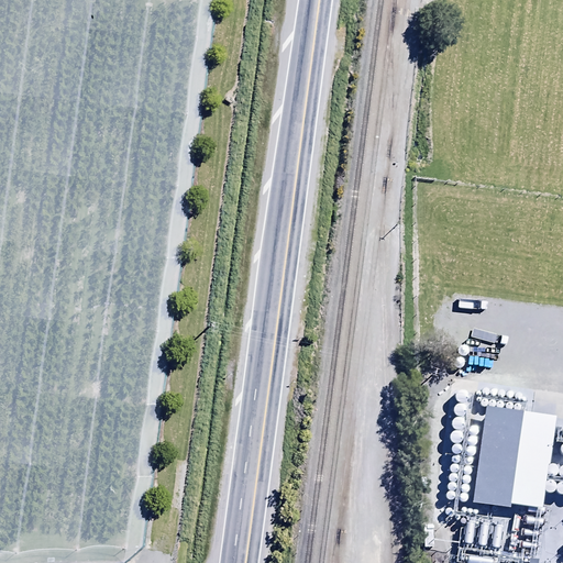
[(464,355),(466,355),(467,354),(468,353),(470,351),(470,349),(470,348),(468,345),(466,344),(464,344),(463,344),(461,344),(460,345),(459,348),(457,350),(457,352),(459,353),(461,354),(462,355),(464,355)]
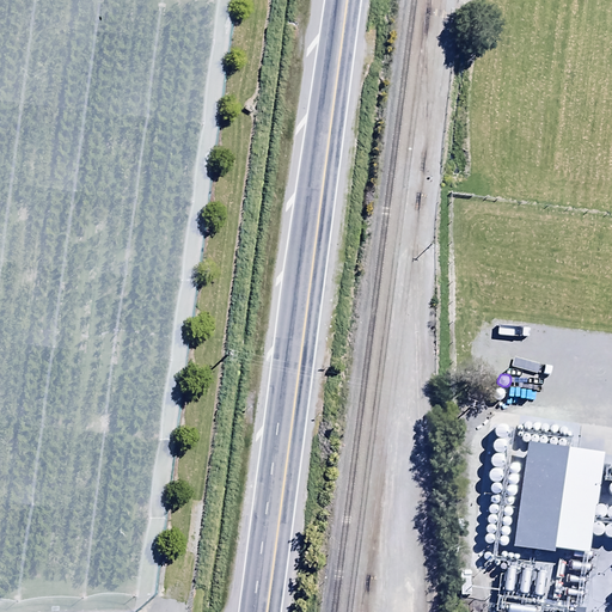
[(500,401),(502,399),(503,398),(506,397),(506,395),(506,393),(506,391),(505,390),(502,389),(500,387),(499,387),(496,389),(495,390),(494,391),(493,393),(493,396),(494,397),(496,399),(497,401),(500,401)]
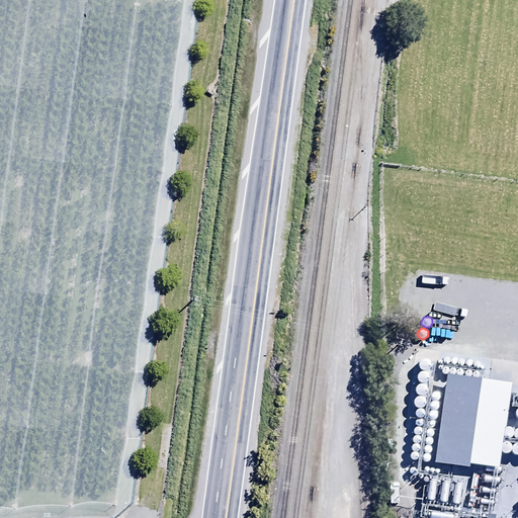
[(426,370),(428,370),(429,369),(430,367),(431,365),(431,363),(431,361),(429,360),(428,359),(426,358),(424,358),(422,359),(421,360),(420,362),(419,364),(419,366),(420,368),(422,369),(424,370),(426,370)]
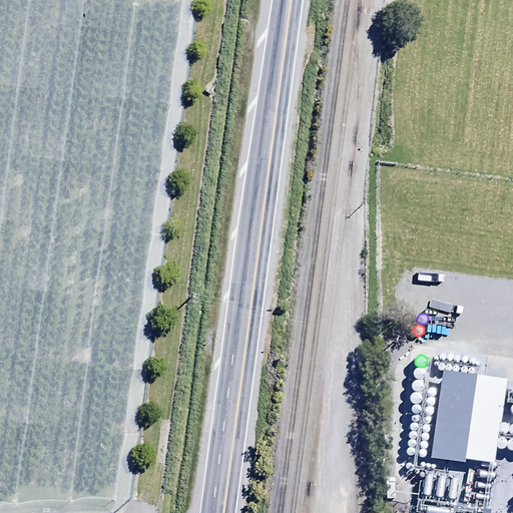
[(420,380),(422,379),(424,378),(425,376),(425,375),(425,373),(425,371),(424,369),(422,368),(420,368),(418,368),(417,368),(415,370),(414,371),(414,373),(414,375),(415,377),(416,378),(418,379),(420,380)]
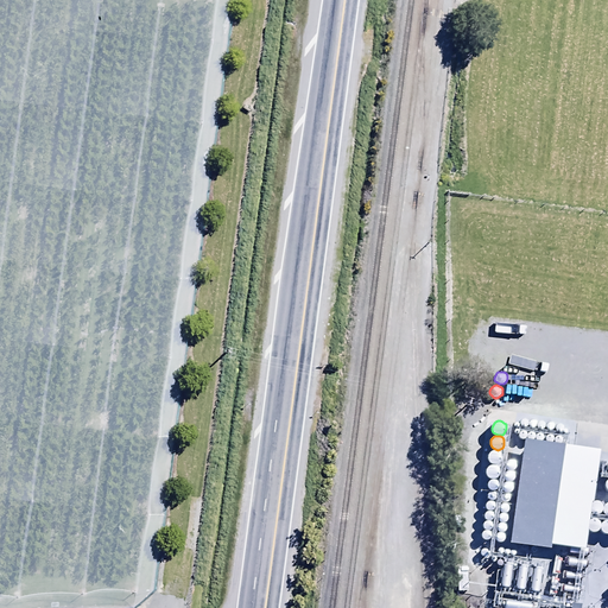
[(601,449),(526,438),(511,543),(552,549),(552,545),(587,550),(601,449)]
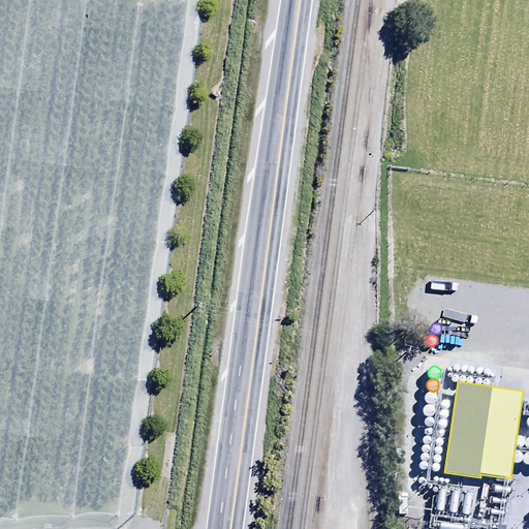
[(431,404),(433,403),(435,402),(436,401),(437,399),(437,397),(436,395),(435,394),(433,392),(432,392),(430,392),(428,393),(426,394),(425,395),(425,397),(425,399),(426,401),(427,403),(429,404),(431,404)]
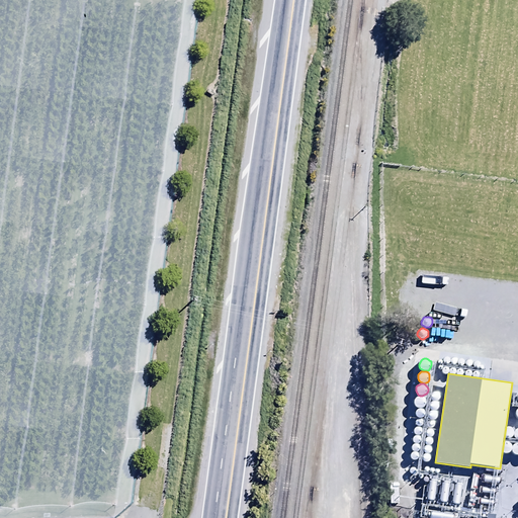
[(436,401),(438,400),(439,399),(440,398),(441,397),(441,395),(440,394),(439,393),(438,392),(436,391),(435,391),(433,392),(432,393),(431,394),(431,396),(431,397),(432,399),(433,400),(434,401),(436,401)]
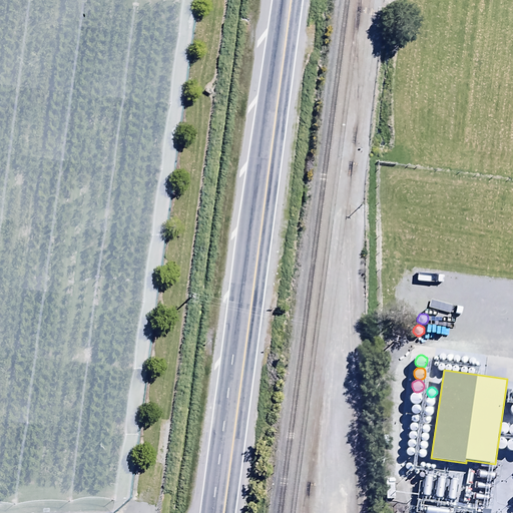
[(417,404),(419,404),(421,402),(422,401),(422,399),(422,397),(422,395),(421,394),(419,393),(417,392),(415,392),(414,393),(412,394),(411,396),(410,398),(411,400),(412,401),(413,403),(415,404),(417,404)]
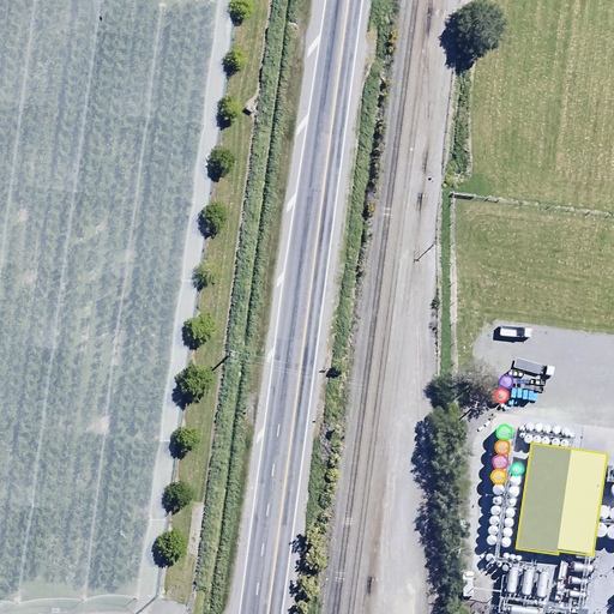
[(516,486),(517,486),(519,485),(521,483),(521,481),(521,480),(521,477),(519,476),(518,475),(516,475),(515,475),(512,475),(511,476),(510,479),(510,480),(510,482),(511,483),(512,485),(513,486),(516,486)]
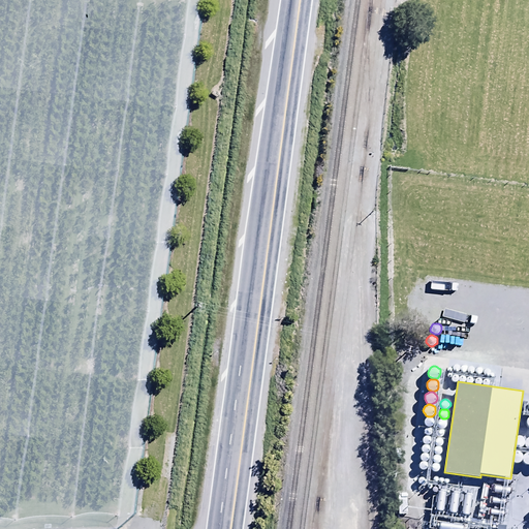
[(430,427),(432,427),(433,426),(434,425),(435,423),(435,422),(434,419),(433,418),(432,417),(430,416),(429,416),(427,417),(426,418),(425,419),(425,422),(425,424),(426,425),(427,426),(428,427),(430,427)]
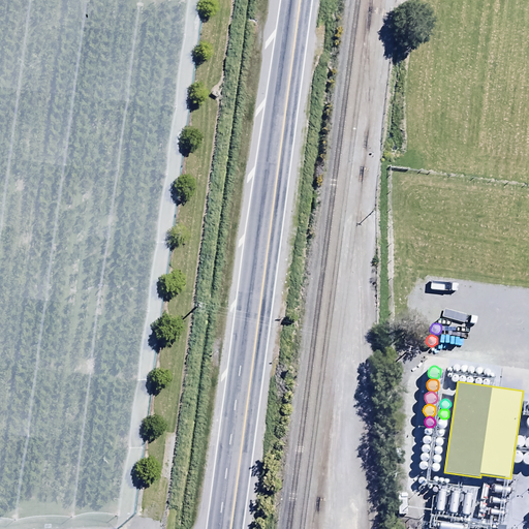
[(443,429),(444,429),(446,428),(447,427),(447,425),(447,424),(447,422),(446,421),(444,419),(443,418),(441,418),(440,419),(439,421),(438,422),(437,424),(437,426),(438,427),(439,428),(441,429),(443,429)]
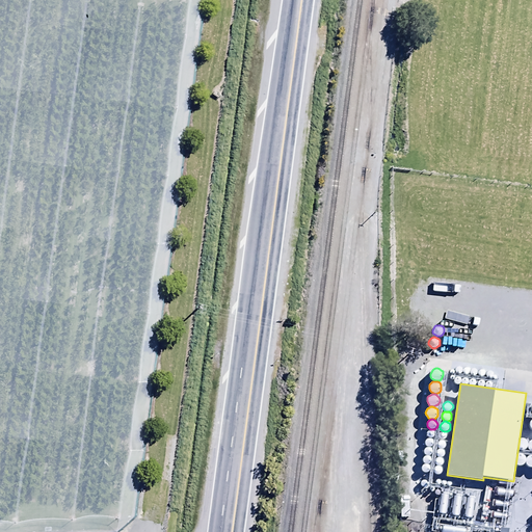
[(523,449),(525,449),(526,448),(528,446),(528,445),(528,443),(528,441),(527,440),(525,439),(523,437),(522,437),(520,439),(517,440),(516,441),(516,443),(516,445),(517,447),(519,448),(521,449),(523,449)]
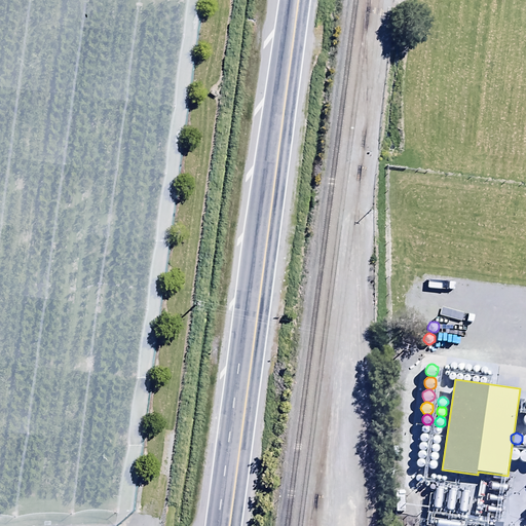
[(425,442),(426,441),(427,441),(428,439),(428,438),(428,437),(428,436),(427,435),(426,434),(425,434),(424,434),(422,434),(421,435),(421,436),(420,437),(420,439),(421,440),(422,441),(423,441),(425,442)]
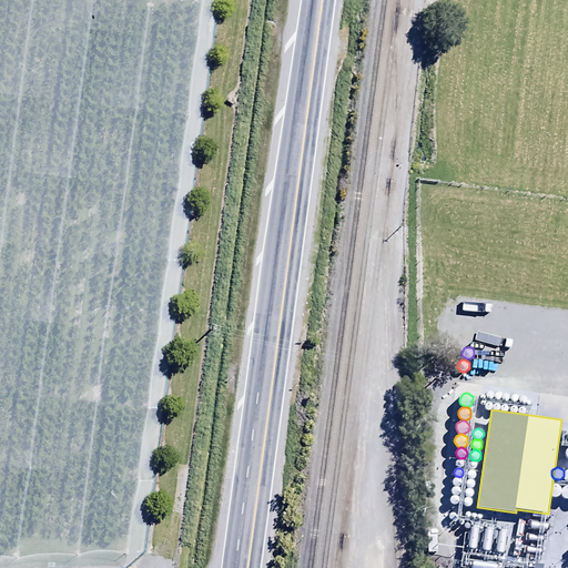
[(473,479),(474,478),(475,478),(476,476),(476,475),(476,474),(476,473),(475,472),(474,470),(473,470),(472,470),(469,470),(468,472),(468,473),(467,474),(467,476),(468,477),(469,478),(470,478),(473,479)]
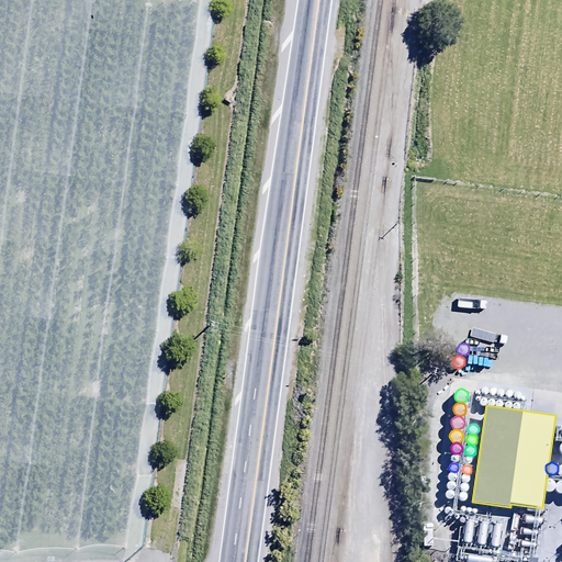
[(452,481),(454,481),(456,480),(457,479),(457,478),(457,475),(457,474),(456,473),(454,472),(453,472),(451,472),(450,473),(449,473),(449,474),(448,476),(448,478),(449,479),(450,480),(451,481),(452,481)]
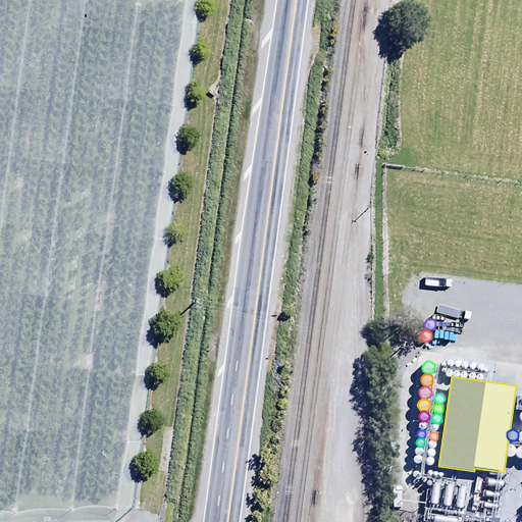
[(433,449),(434,448),(435,448),(436,447),(436,445),(437,444),(436,442),(435,441),(434,440),(433,440),(432,440),(431,440),(429,441),(429,442),(428,444),(429,446),(429,447),(430,448),(431,449),(433,449)]
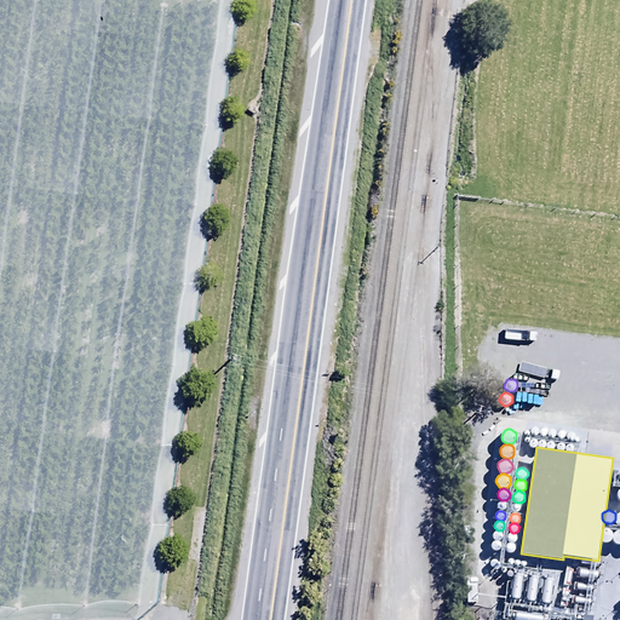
[(607,543),(609,541),(610,540),(613,539),(613,537),(613,534),(613,533),(610,530),(609,529),(607,528),(604,529),(603,529),(601,530),(600,533),(600,535),(600,538),(601,539),(602,541),(604,543),(607,543)]
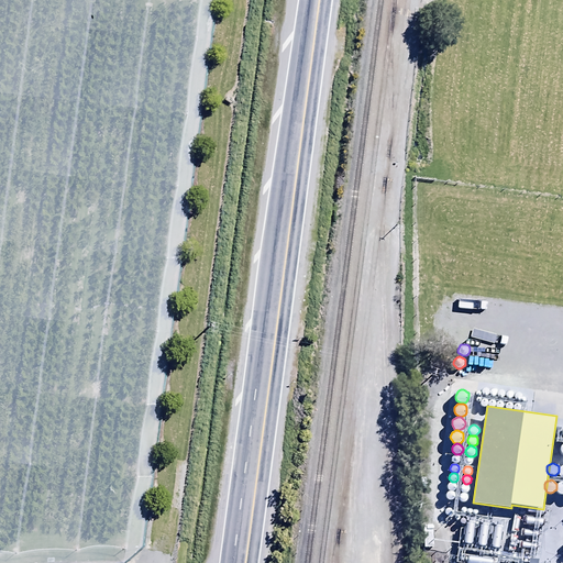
[(453,490),(454,490),(455,489),(456,488),(456,487),(456,486),(456,484),(455,483),(454,483),(453,482),(452,482),(450,483),(449,483),(449,485),(448,486),(449,487),(449,488),(450,489),(451,490),(453,490)]
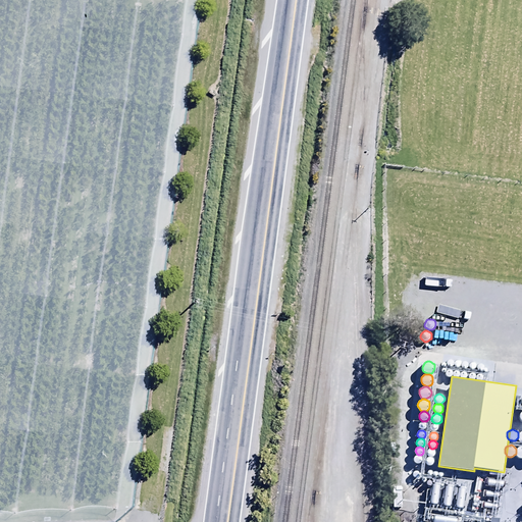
[(432,457),(433,457),(434,456),(435,455),(435,454),(435,452),(435,451),(434,450),(433,449),(432,449),(431,449),(429,449),(428,450),(428,451),(427,453),(427,454),(428,455),(429,456),(430,457),(432,457)]
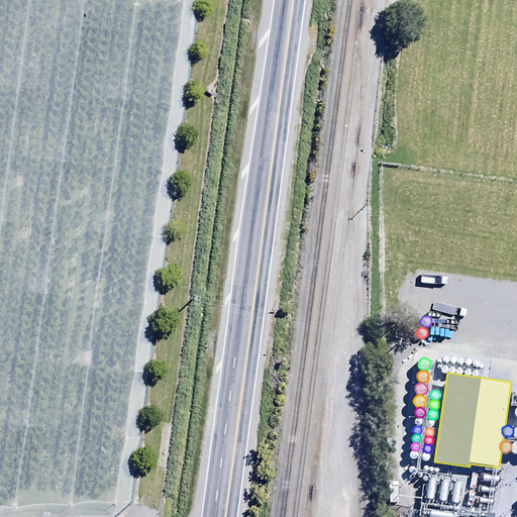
[(414,458),(416,458),(417,457),(418,456),(418,455),(418,454),(418,452),(417,451),(416,451),(415,450),(413,450),(412,451),(411,451),(410,453),(410,454),(410,455),(411,456),(412,457),(413,458),(414,458)]
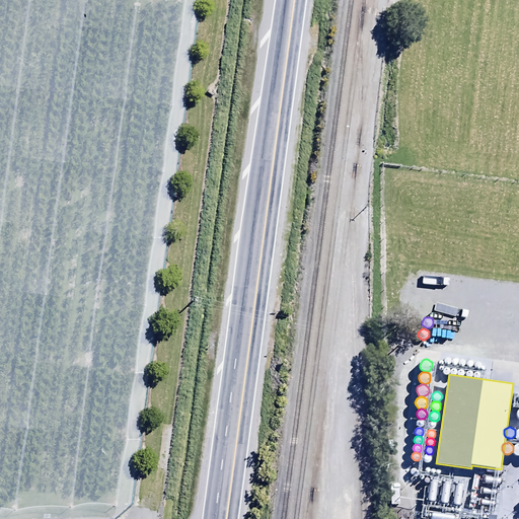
[(428,462),(430,462),(431,461),(432,460),(432,459),(432,458),(432,456),(431,455),(430,455),(429,454),(427,454),(426,455),(425,456),(424,457),(424,458),(424,459),(425,461),(426,462),(427,462),(428,462)]
